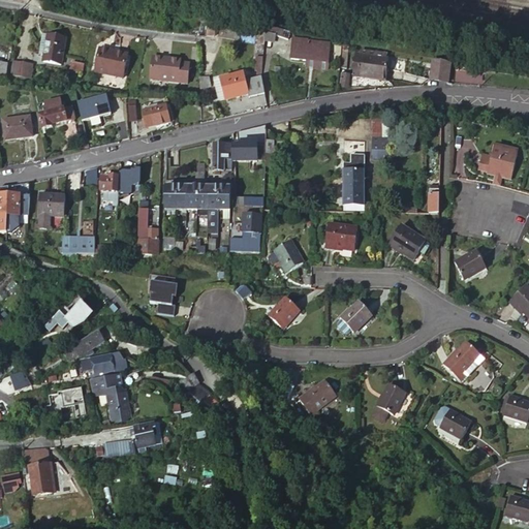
[(44,55),(48,35),(43,34),(39,54),(44,55)]
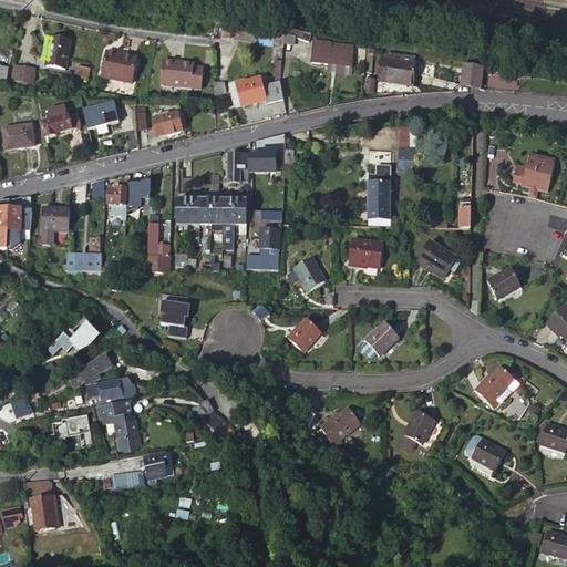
[(71,41),(51,38),(48,59),(45,65),(66,69),(68,61),(70,62),(73,50),(70,49),(71,41)]
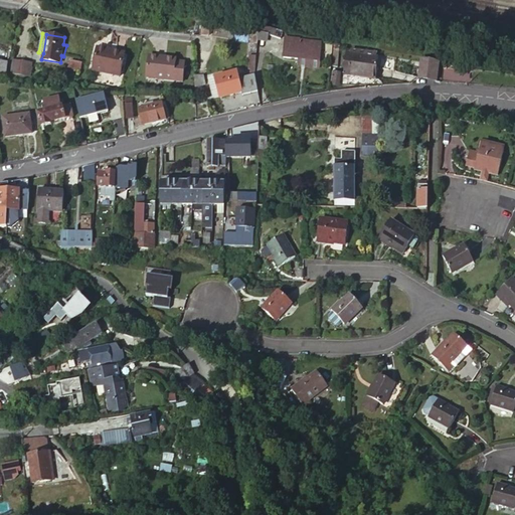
[(284,57),(300,59),(320,61),(322,44),(286,39),(284,57)]
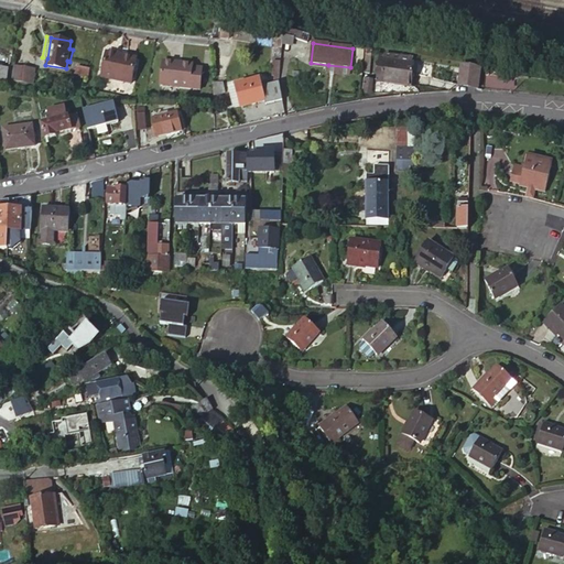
[(138,62),(108,53),(101,76),(130,85),(138,62)]
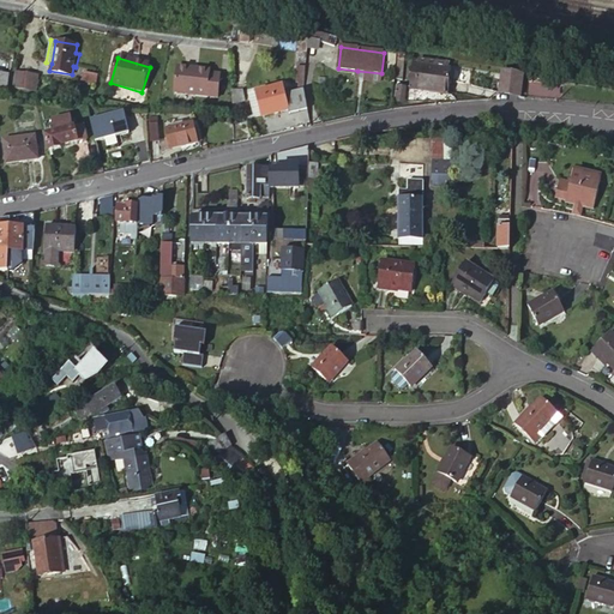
[(452,71),(419,66),(415,90),(449,95),(452,71)]
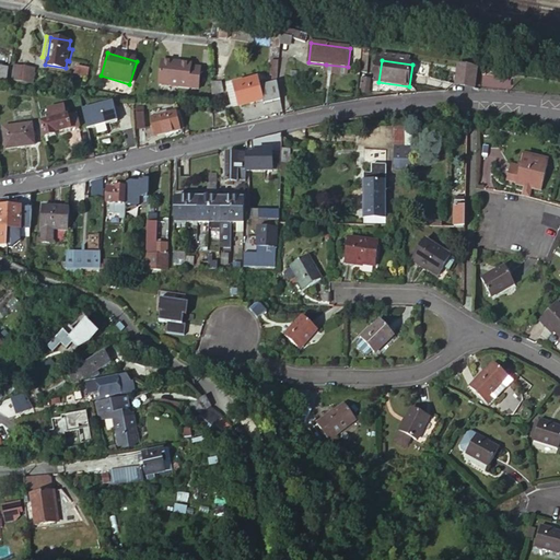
[(174,63),(162,63),(161,86),(200,89),(201,68),(191,68),(191,65),(179,63),(179,66),(174,66),(174,63)]
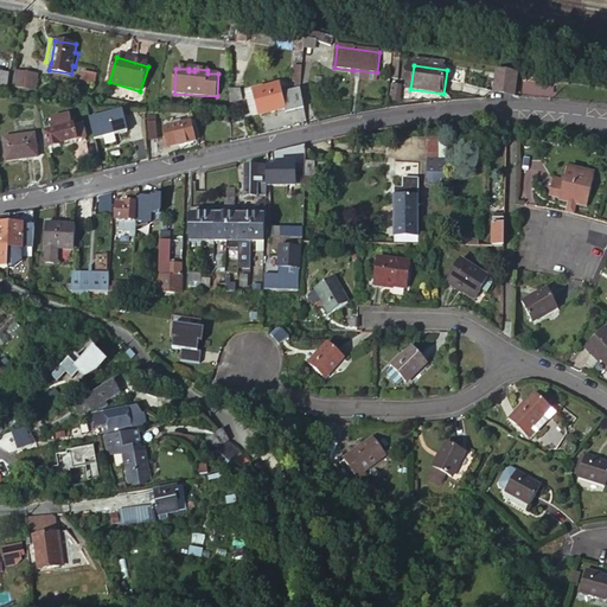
[(377,72),(353,70),(352,77),(376,81),(377,72)]
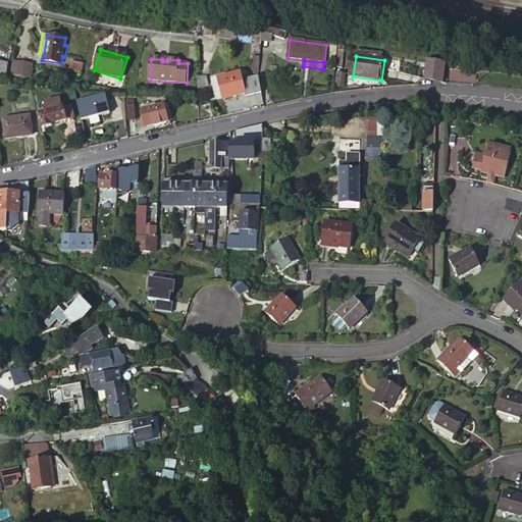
[(426,60),(425,81),(447,82),(448,61),(426,60)]
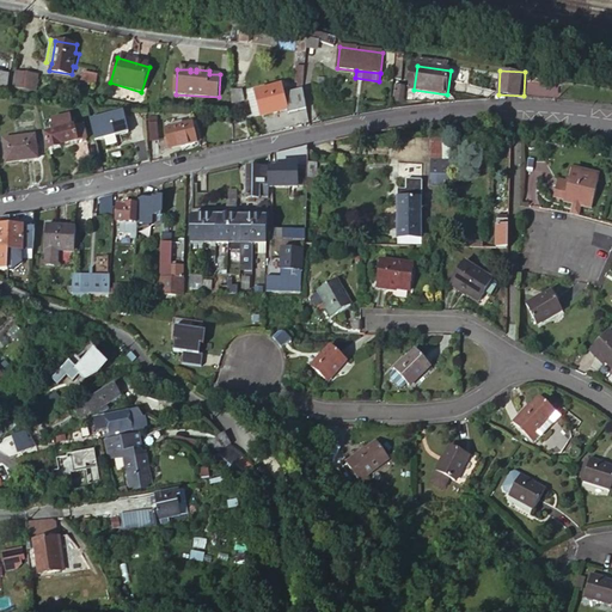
[(38,73),(16,72),(14,89),(36,91),(38,73)]
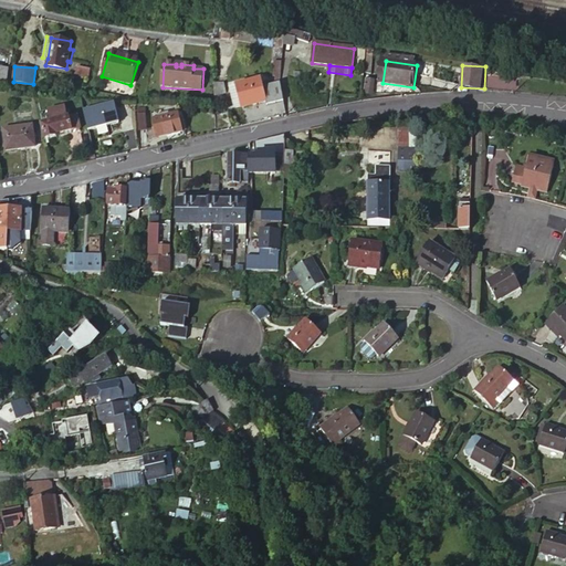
[(88,77),(90,69),(76,66),(74,74),(88,77)]
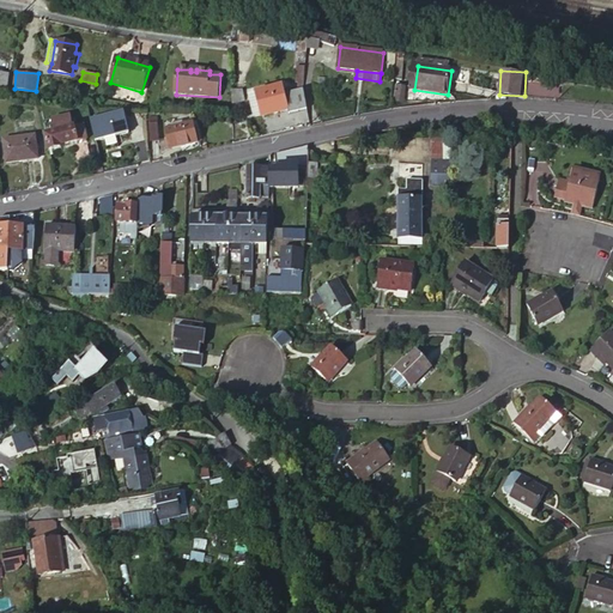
[(290,114),(308,110),(307,104),(304,90),(304,84),(298,84),(297,92),(285,96),(283,85),(255,92),(262,117),(289,110),(290,114)]
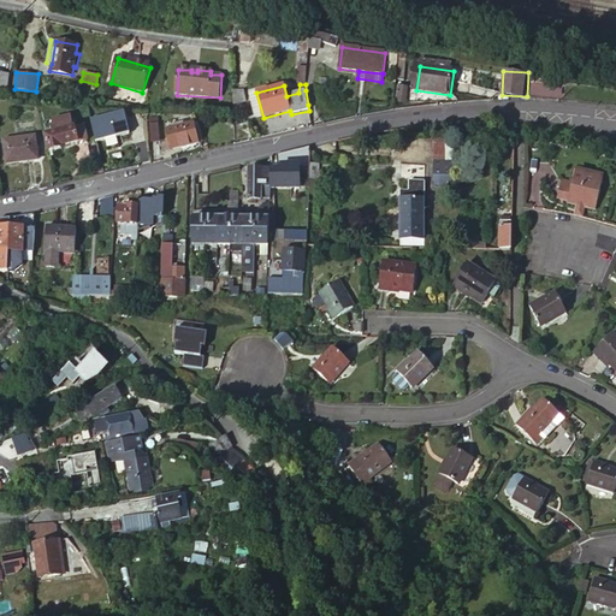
[(244,90),(234,90),(234,108),(242,108),(242,102),(247,100),(244,90)]
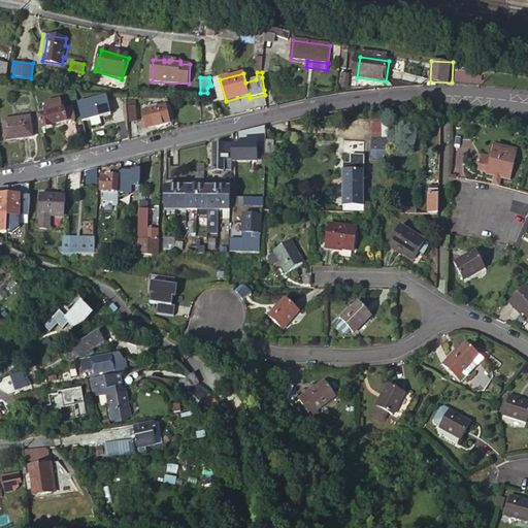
[(221,102),(226,101),(220,79),(215,80),(221,102)]
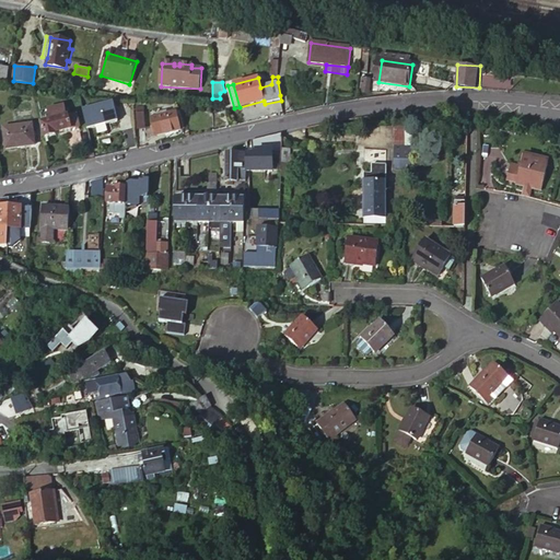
[(114,103),(102,106),(103,112),(107,112),(108,114),(116,112),(114,103)]
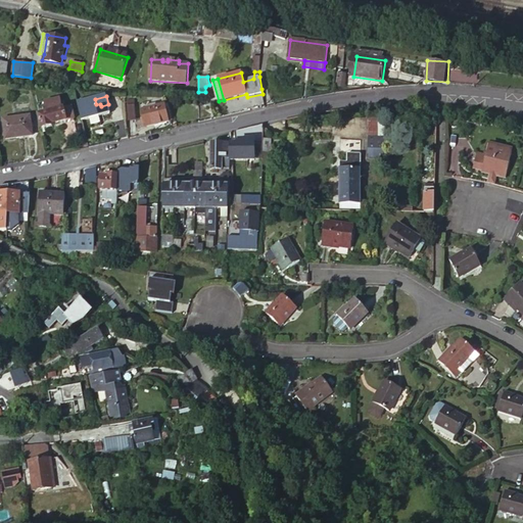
[(78,103),(82,121),(110,113),(108,104),(101,106),(100,104),(96,104),(95,99),(78,103)]
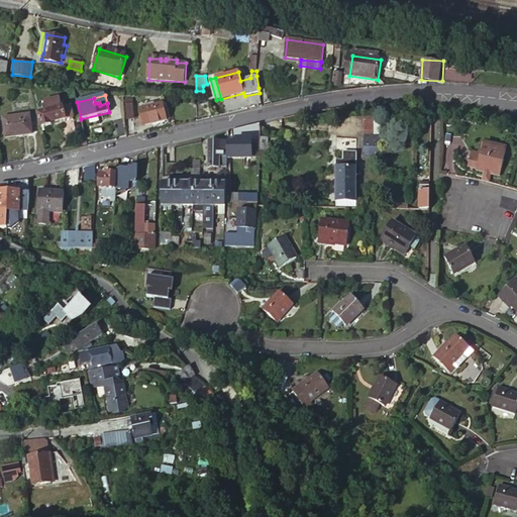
[(125,118),(133,119),(134,101),(126,101),(125,118)]
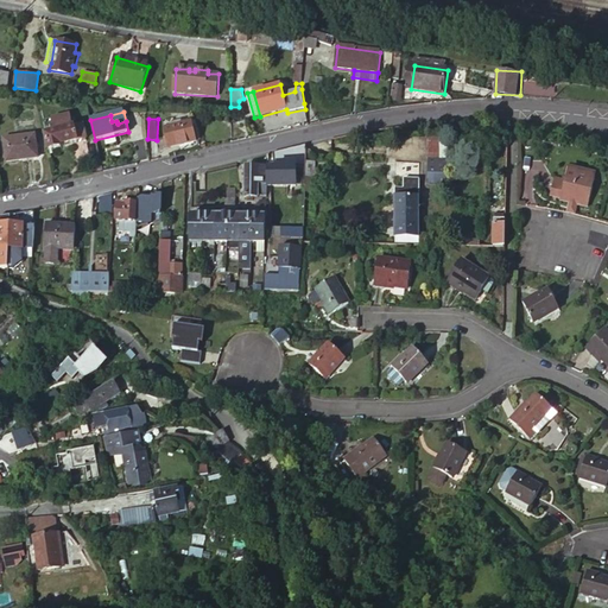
[(173,120),(163,122),(169,149),(197,143),(192,122),(176,127),(173,120)]
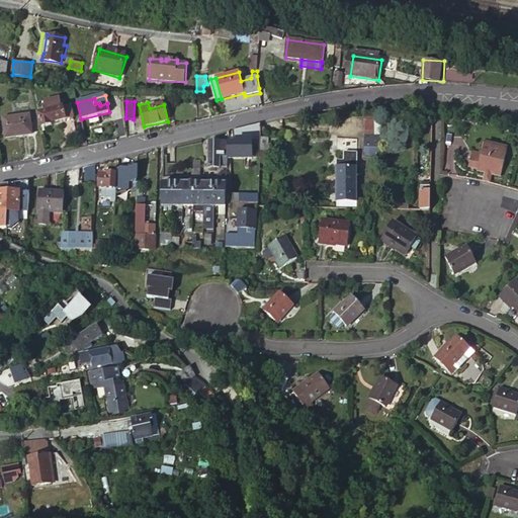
[(63,108),(38,114),(41,127),(53,125),(52,122),(72,118),(70,108),(63,109),(63,108)]
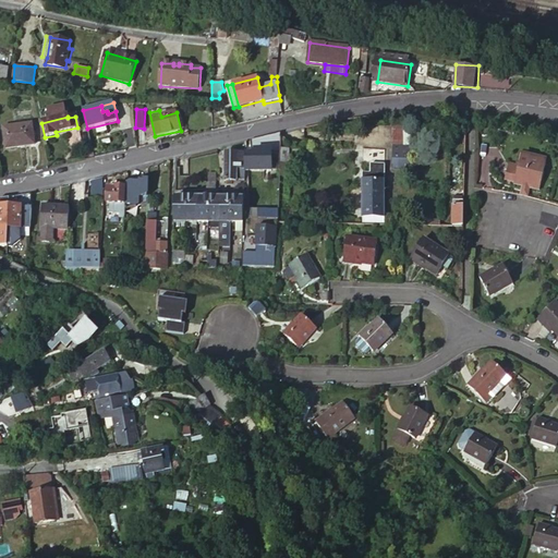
[(32,124),(3,128),(5,148),(35,144),(32,124)]
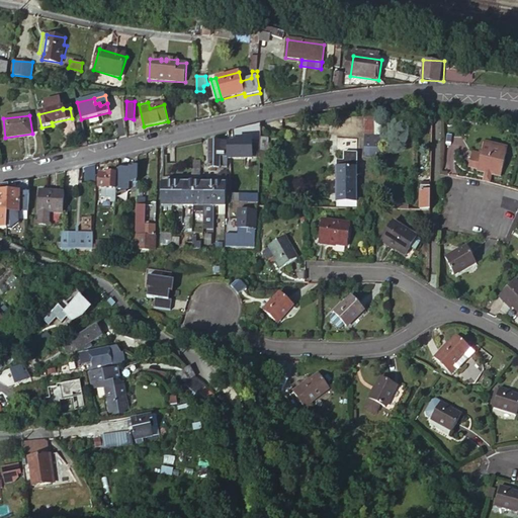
[(233,128),(233,141),(233,146),(228,146),(228,158),(252,157),(252,141),(260,140),(260,139),(260,123),(260,122),(250,124),(233,128)]
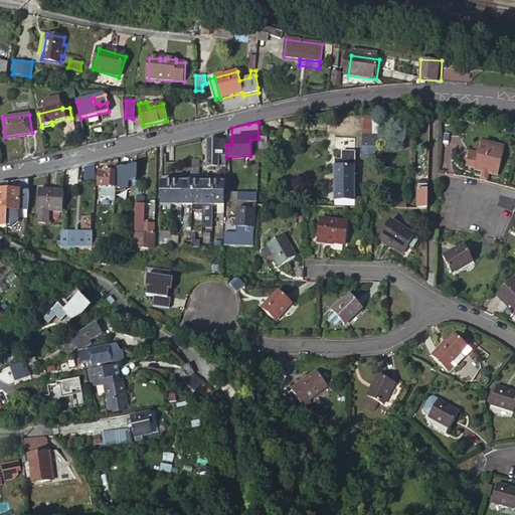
[(369,135),(368,148),(379,148),(379,136),(369,135)]
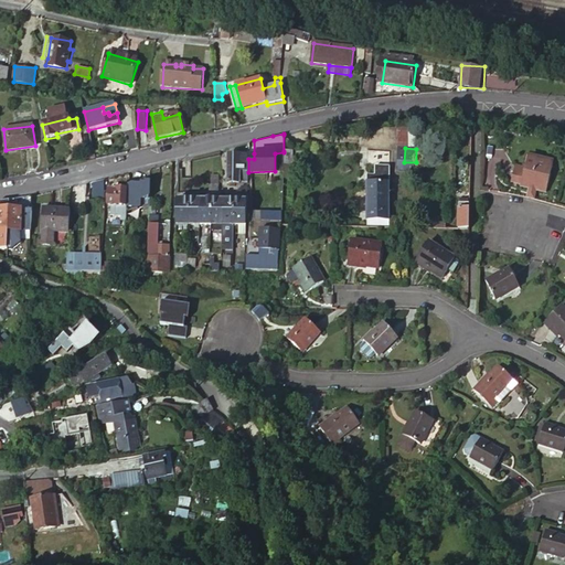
[(534,183),(533,185),(546,190),(555,162),(529,153),(525,163),(521,179),(530,182),(534,183)]
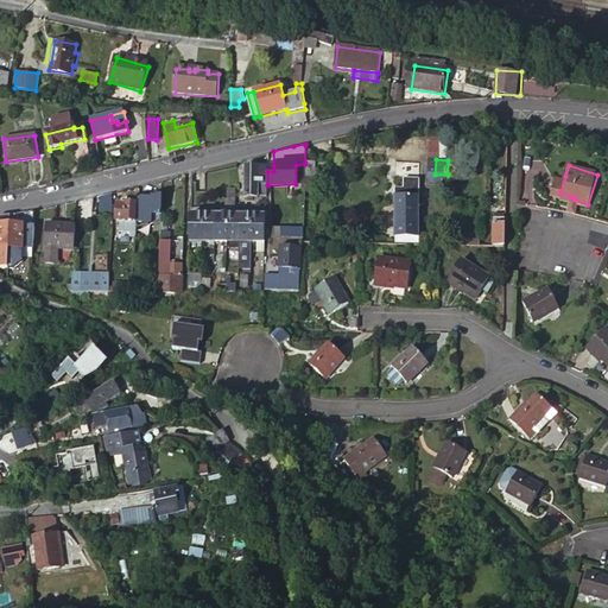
[(267,171),(267,166),(246,166),(245,197),(258,197),(258,191),(267,191),(267,185),(267,171)]
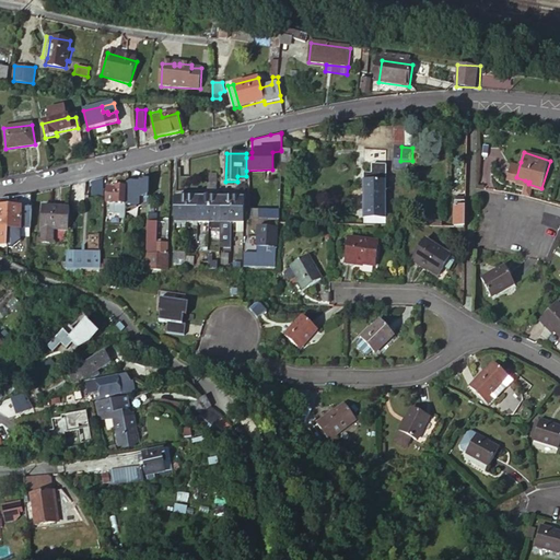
[(516,177),(521,162),(511,159),(506,174),(516,177)]
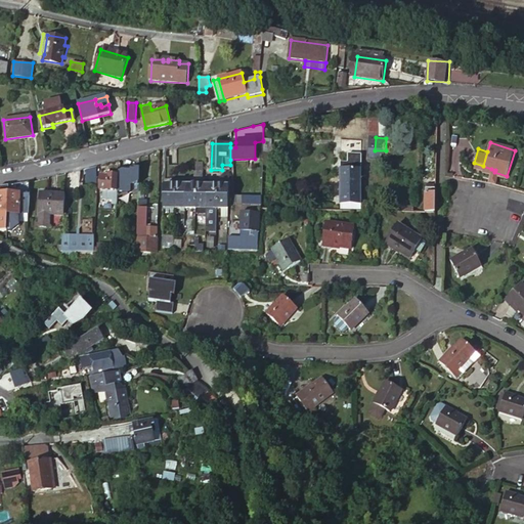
[(89,168),(87,169),(86,182),(96,182),(96,167),(89,168)]
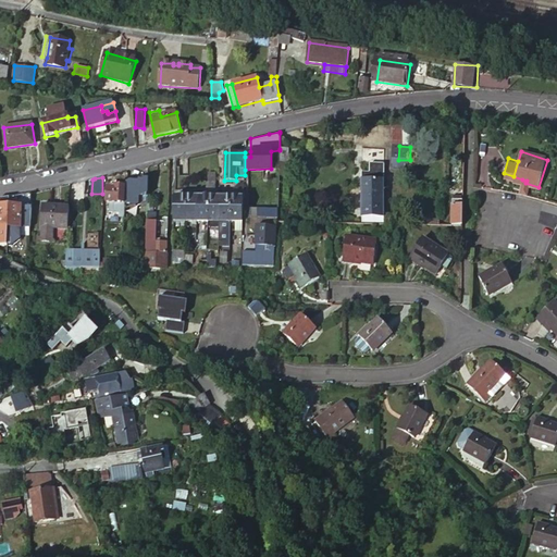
[(522,180),(518,193),(522,194),(525,183),(527,181),(522,180)]
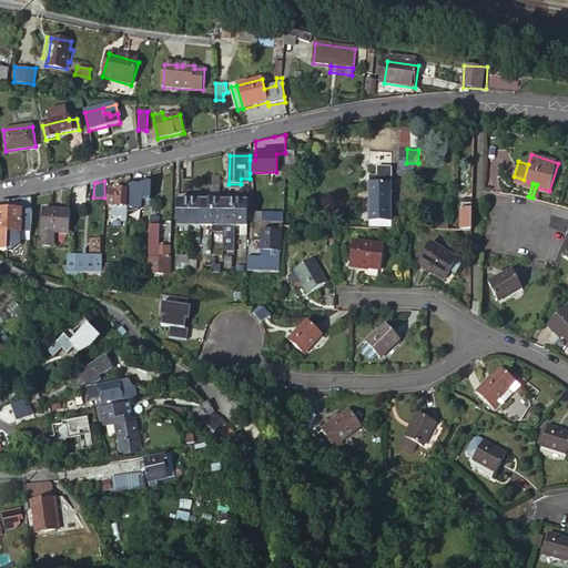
[(152,184),(129,184),(129,191),(128,201),(151,202),(152,184)]
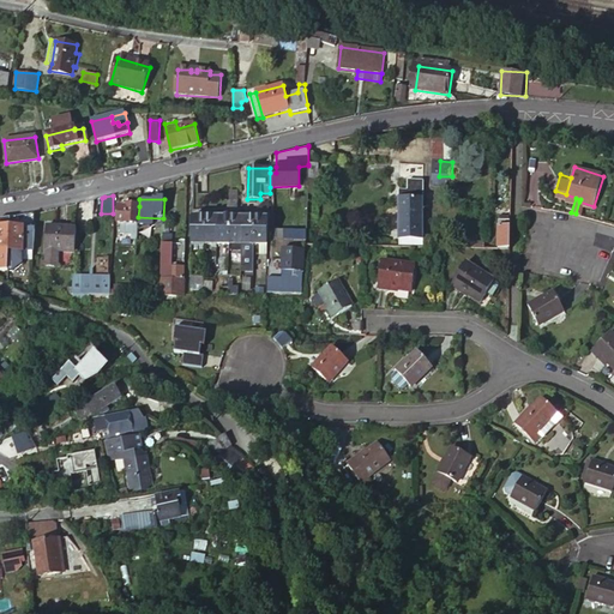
[(399,229),(407,229),(420,229),(423,230),(423,199),(399,199),(399,229)]
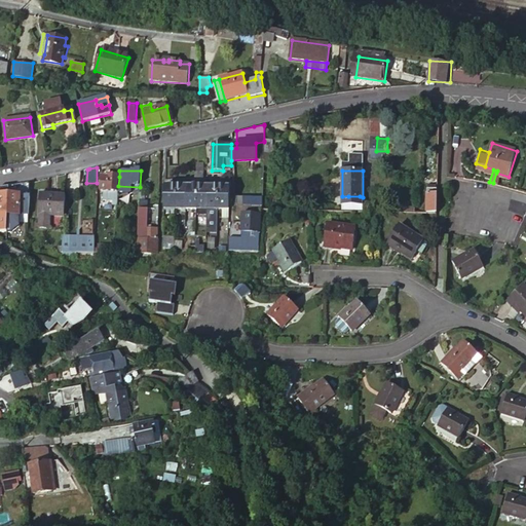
[(113,204),(117,204),(118,186),(119,177),(108,176),(108,178),(102,178),(101,192),(104,192),(104,199),(113,200),(113,204)]
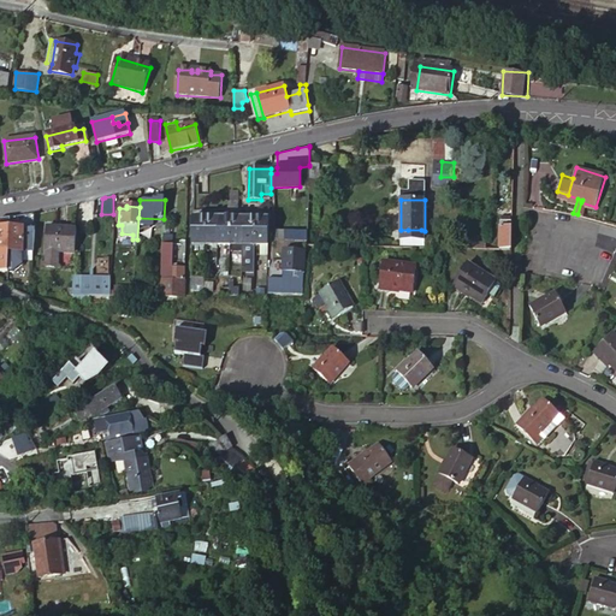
[(31,214),(10,218),(10,229),(24,229),(36,229),(36,217),(36,213),(31,214)]
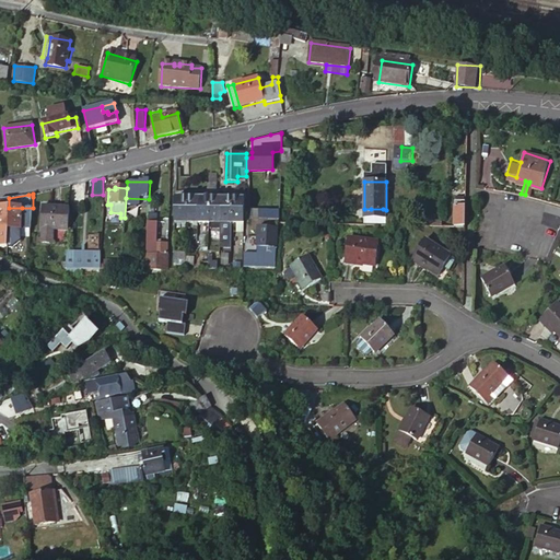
[(0,199),(0,207),(9,208),(9,198),(2,199),(0,199)]
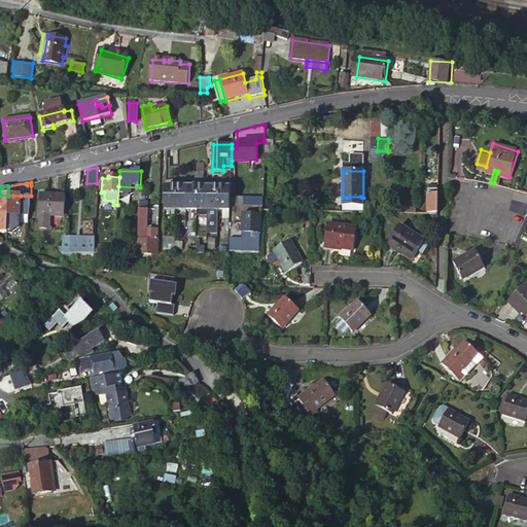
[(177,187),(166,187),(165,209),(176,210),(177,187)]
